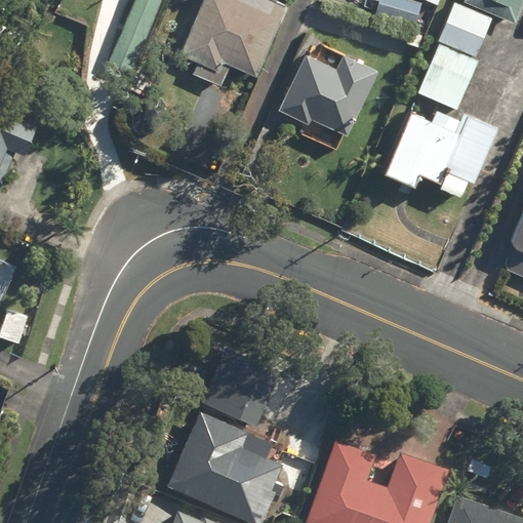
[(163,0),(136,0),(110,53),(130,64),(163,0)]
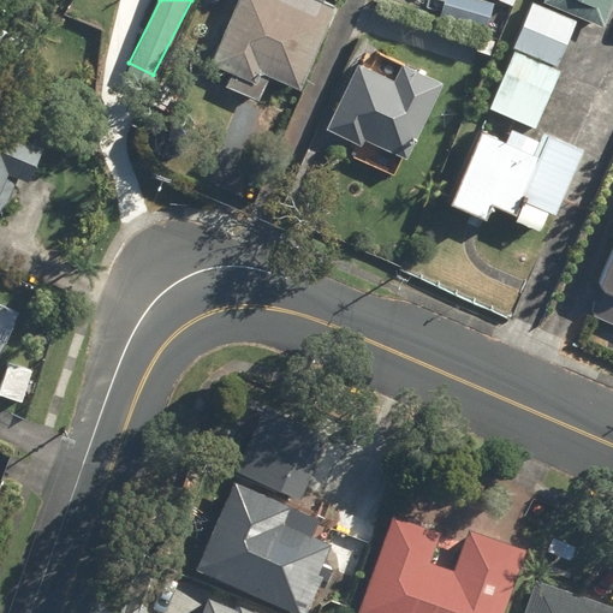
[(259,103),(271,77),(302,90),(335,12),(322,6),(323,0),(237,0),(209,67),(203,81),(259,103)]
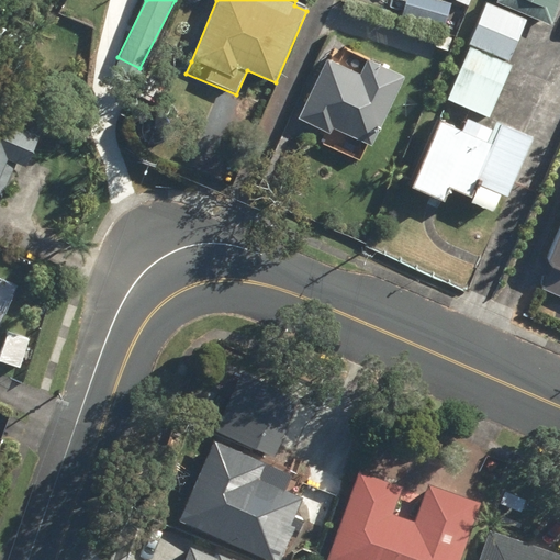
[(451,3),(438,0),(403,0),(398,18),(443,32),(451,3)]
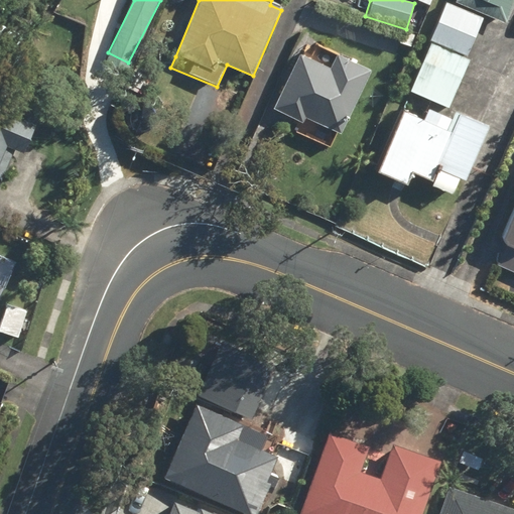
[(506,21),(513,0),(456,0),(456,1),(506,21)]
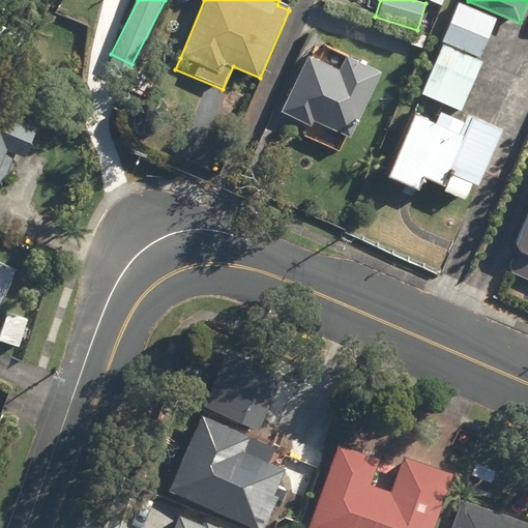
[(495,19),(458,5),(443,45),(480,59),(495,19)]
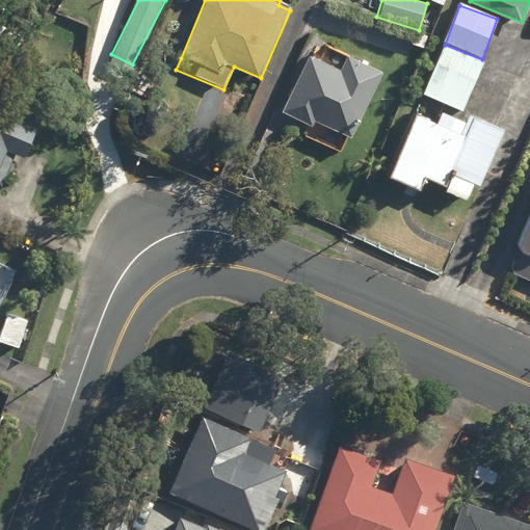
[(482,64),(444,48),(423,95),(461,111),(482,64)]
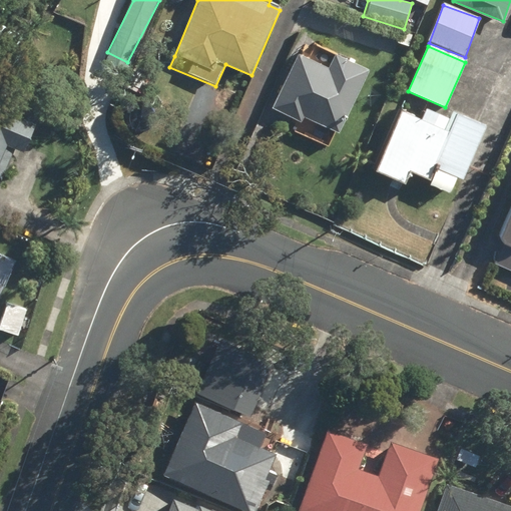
[(301,122),(303,117),(339,132),(366,69),(332,54),(327,65),(294,51),(272,104),(269,109),(301,122)]
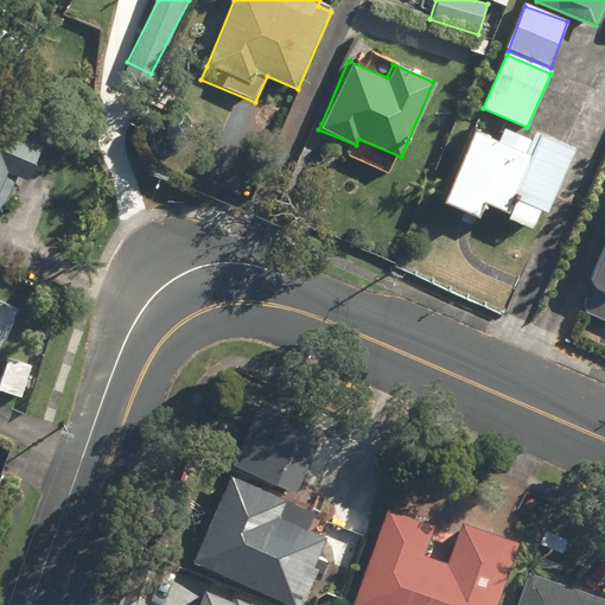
[(504,127),(498,139),(481,131),(447,203),(479,217),(485,203),(507,212),(533,155),(527,153),(533,140),(504,127)]
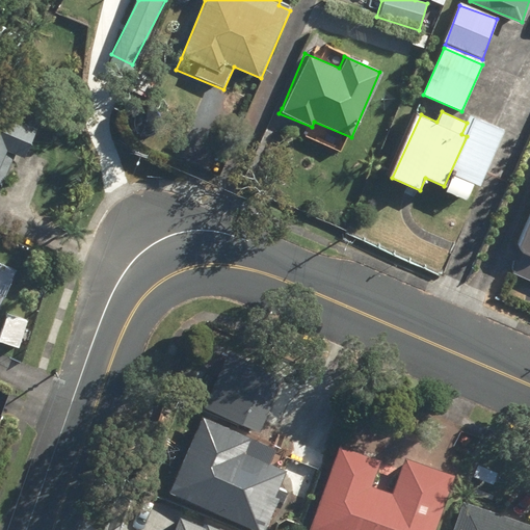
[(36,128),(22,122),(0,113),(0,186),(1,187),(14,156),(23,160),(36,128)]
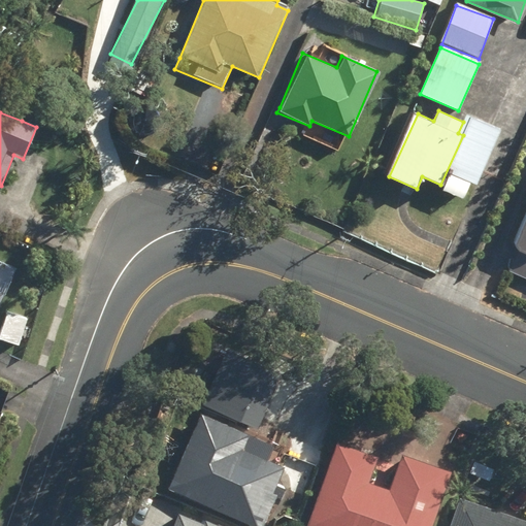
[(525,215),(514,244),(515,244),(516,245),(516,247),(517,248),(517,249),(518,249),(506,274),(525,283),(525,215)]
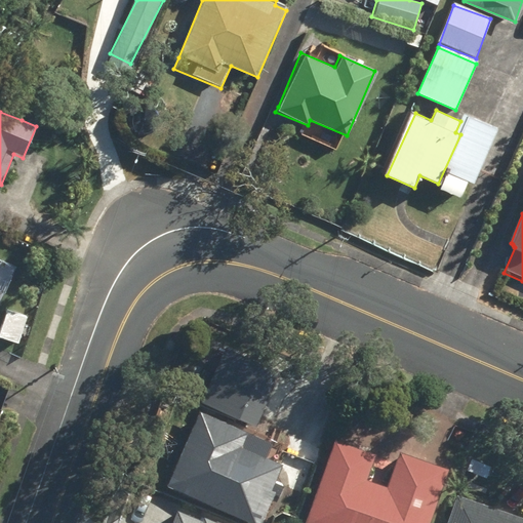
[(0,299),(14,270),(0,263),(0,299)]
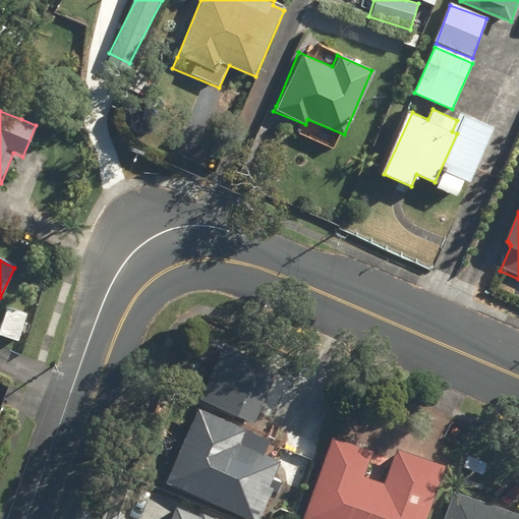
[(25,318),(5,311),(0,326),(0,337),(17,343),(25,318)]
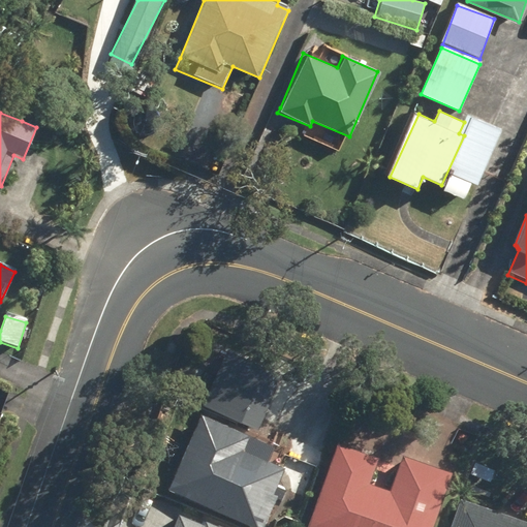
[(202,404),(255,428),(281,370),(227,347),(202,404)]
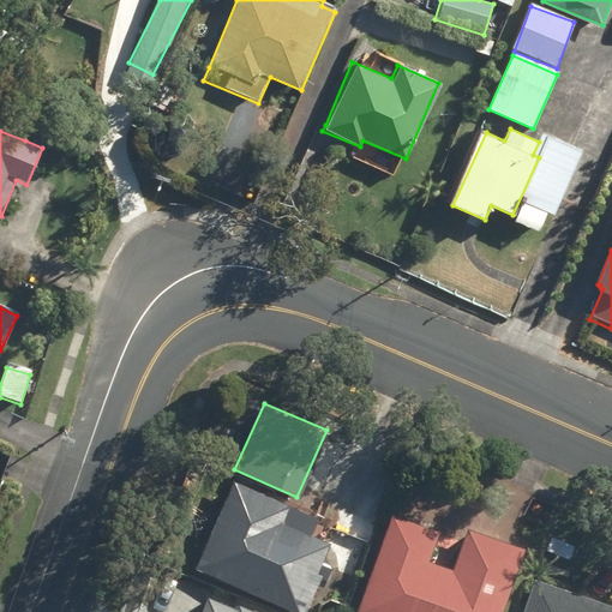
[(329,541),(286,522),(293,505),(235,481),(197,569),(297,611),(305,611),(323,571),(317,569),(329,541)]
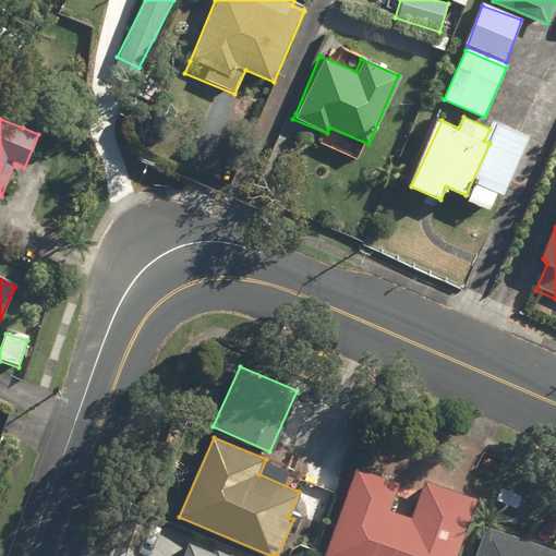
[(354,466),(324,555),(454,555),(474,496),(422,479),(409,516),(388,508),(398,480),(354,466)]
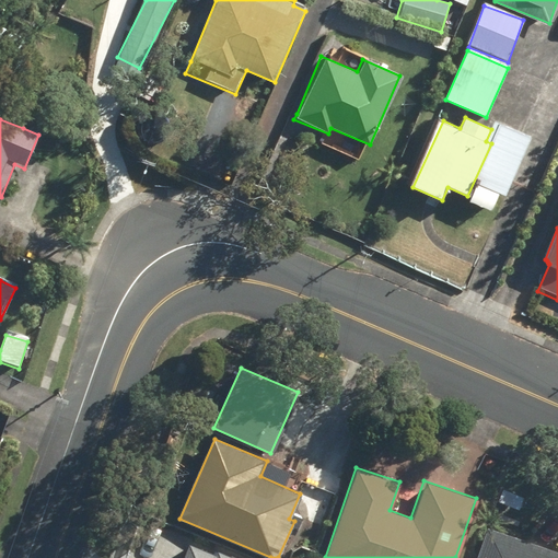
[(557,557),(557,553),(485,526),(474,557),(557,557)]
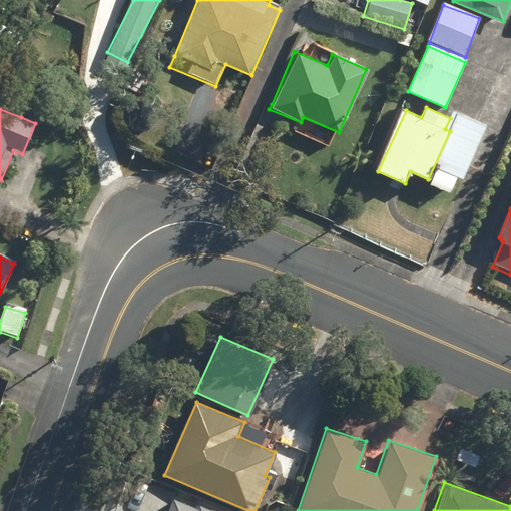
[(160,510),(220,510),(194,500),(192,504),(170,496),(165,510),(160,510)]
